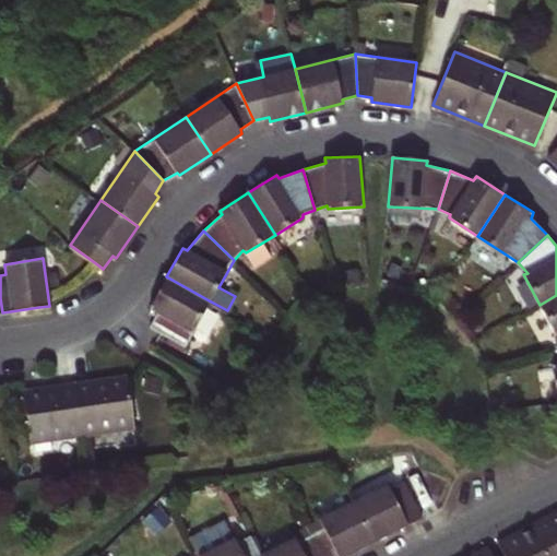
[(151,326),(161,331),(186,345),(211,302),(166,276),(150,306),(158,311),(151,326)]
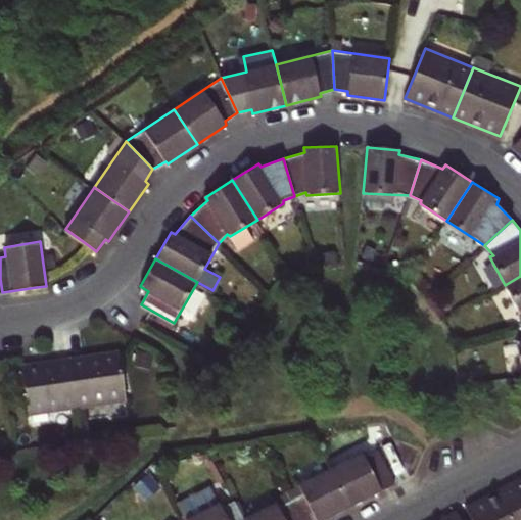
[(520,276),(505,285),(520,311),(520,276)]
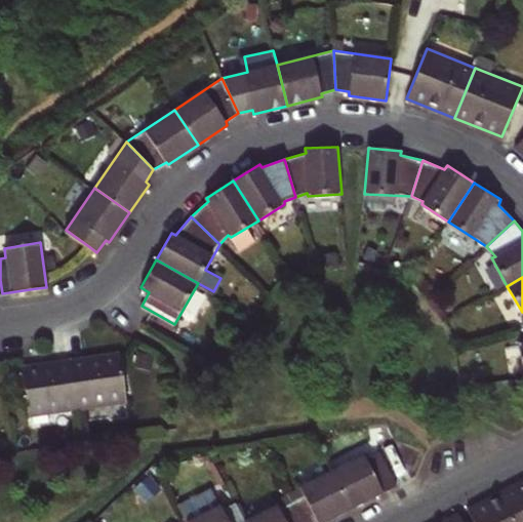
[(236,350),(226,344),(216,361),(227,366),(236,350)]
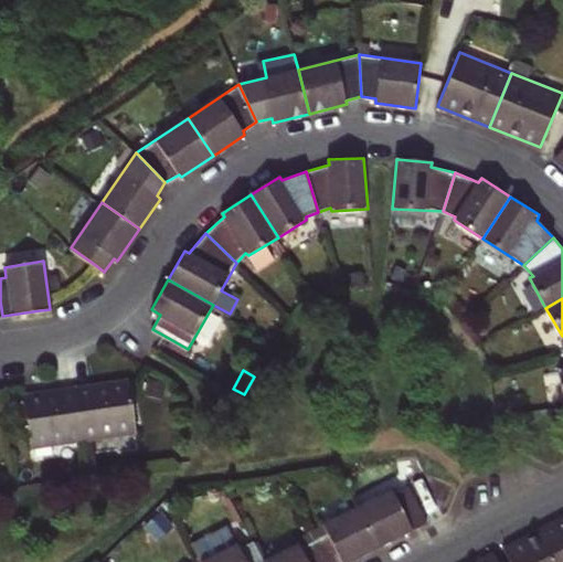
[(129,381),(87,388),(94,435),(137,428),(129,381)]
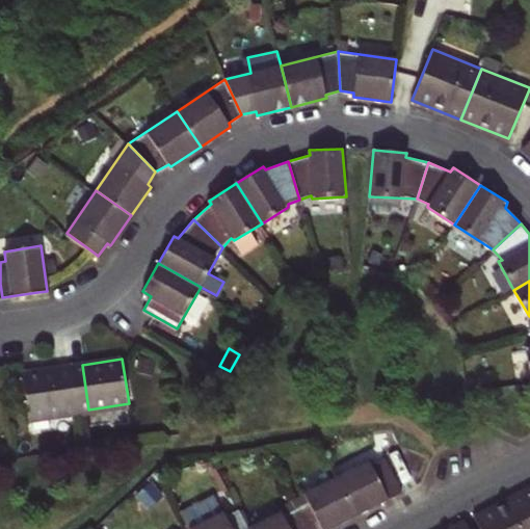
[(88,410),(82,365),(72,366),(78,411),(88,410)]
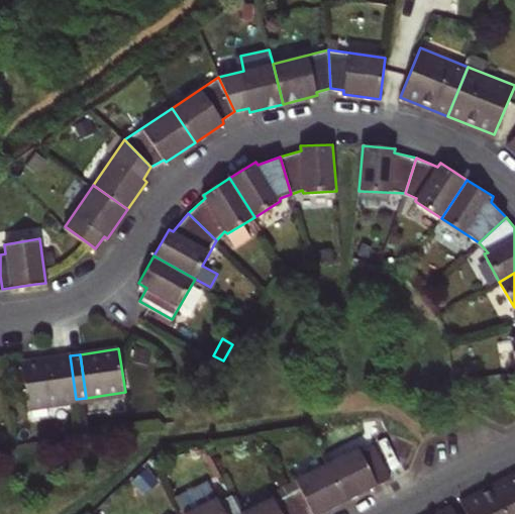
[(26,406),(76,399),(70,355),(20,364),(26,406)]
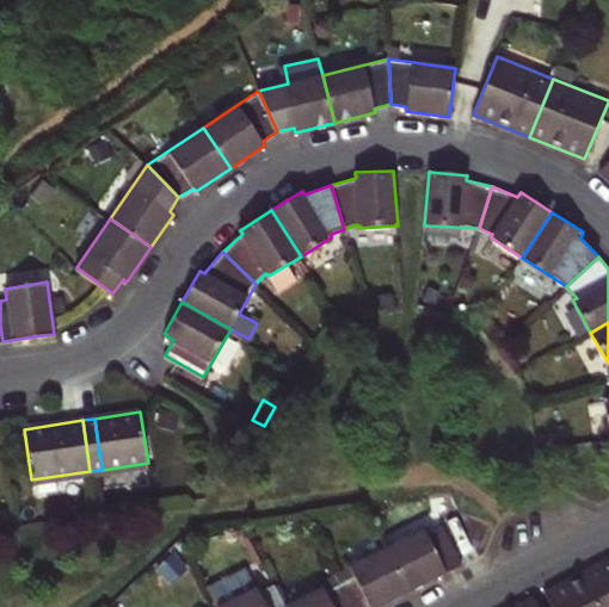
[(450,494),(431,496),(434,509),(451,507),(450,494)]
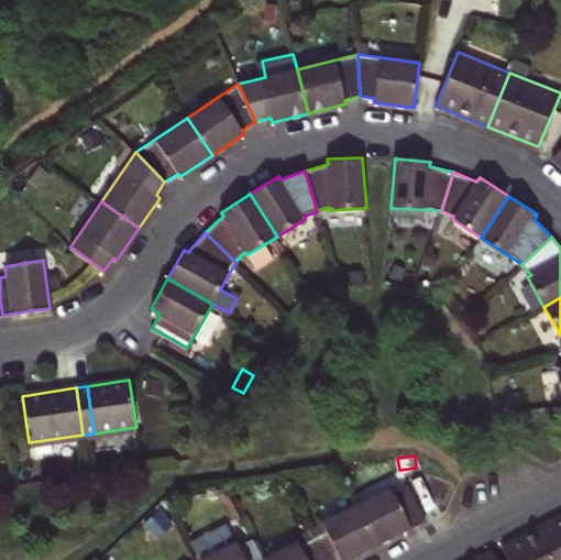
[(355,503),(377,545),(427,519),(424,512),(414,492),(408,483),(394,491),(391,484),(355,503)]
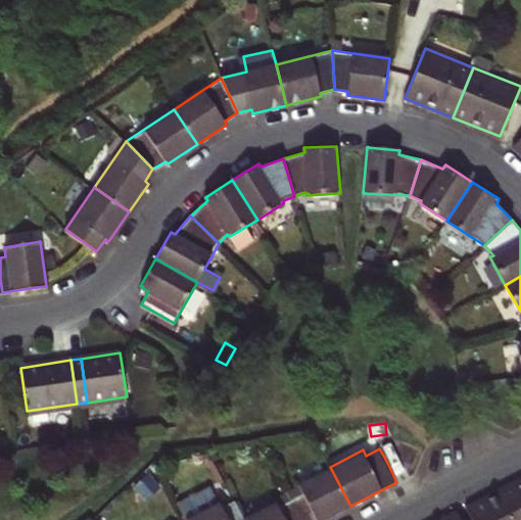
[(389,454),(384,457),(393,475),(398,473),(389,454)]
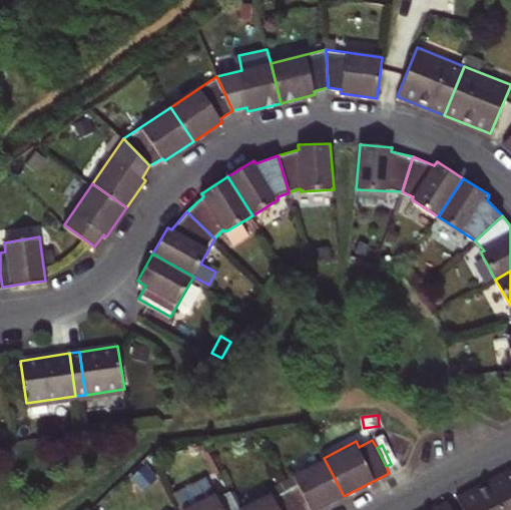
[(286,489),(297,509),(316,509),(317,509),(344,496),(324,458),(294,474),(299,483),(286,489)]
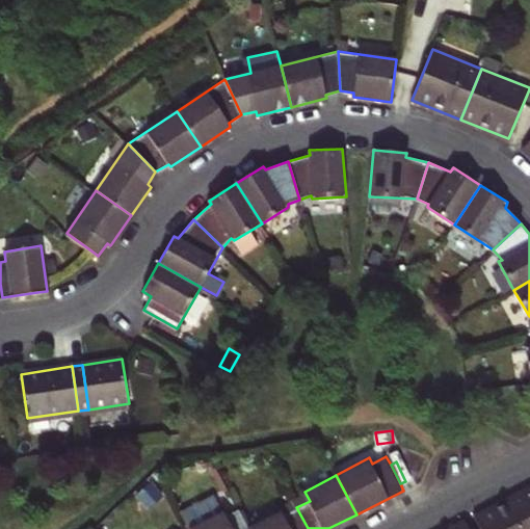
[(529,485),(521,491),(529,508),(529,485)]
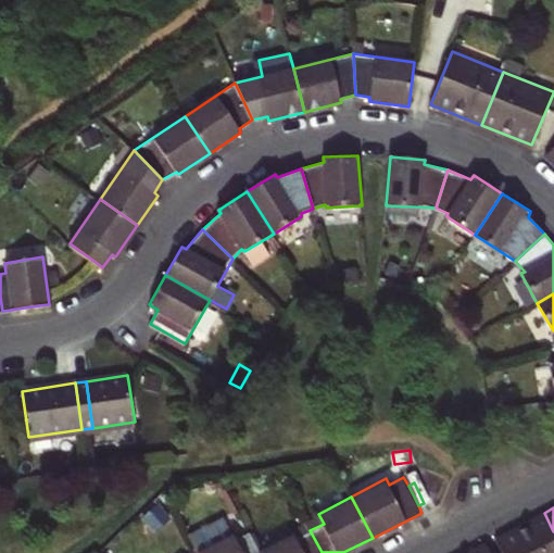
[(553,531),(544,513),(495,538),(503,552),(553,552),(553,531)]
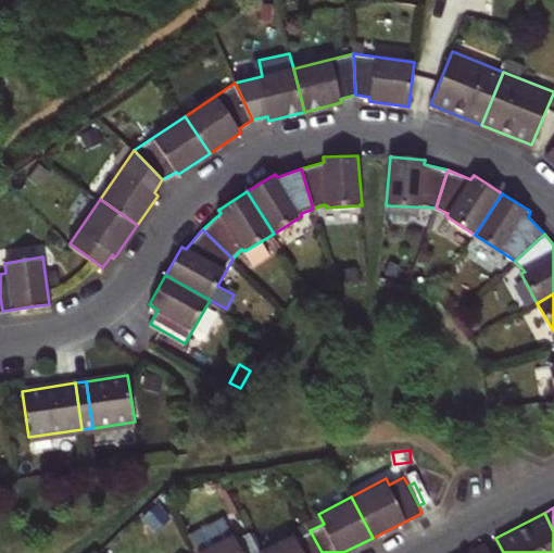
[(304,520),(310,530),(324,524),(318,514),(304,520)]
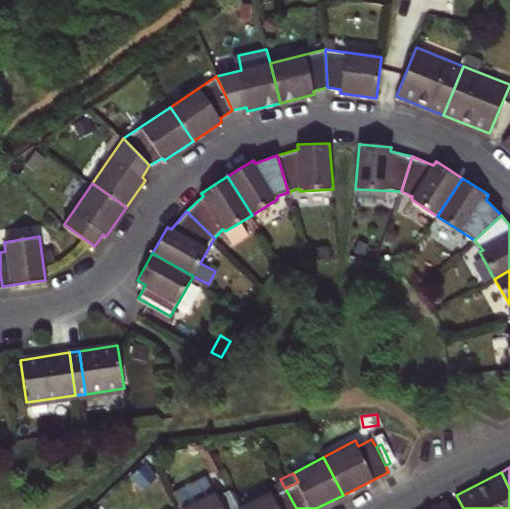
[(174,491),(183,508),(239,508),(239,507),(229,488),(217,494),(215,490),(212,492),(204,476),(174,491)]
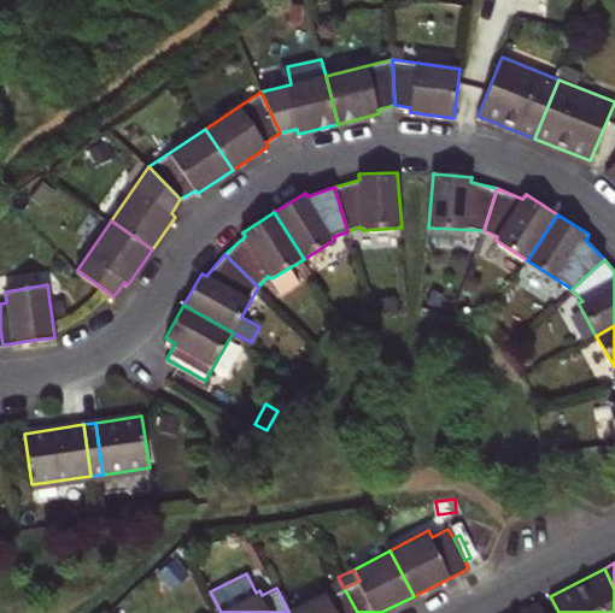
[(324,584),(327,590),(329,595),(344,588),(338,577),(324,584)]
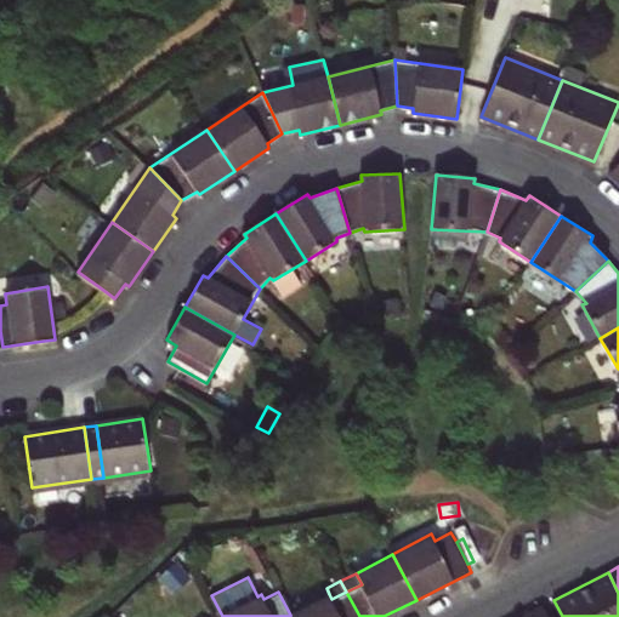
[(290,616),(359,616),(346,592),(331,599),(329,594),(290,615),(290,616)]
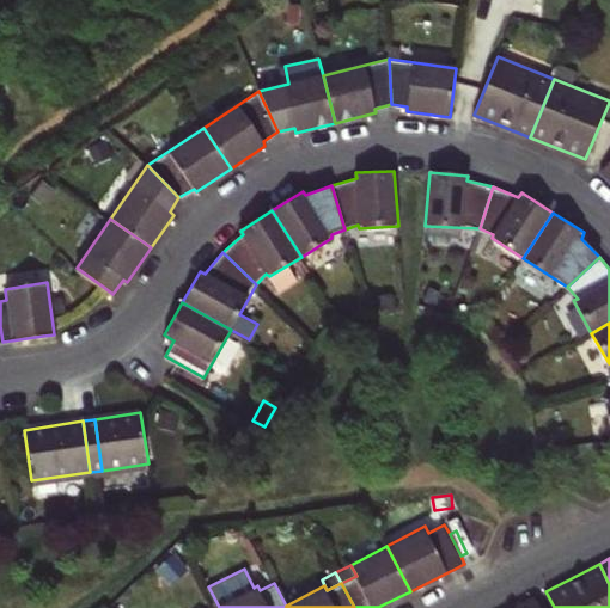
[(541,607),(535,596),(512,607),(541,607)]
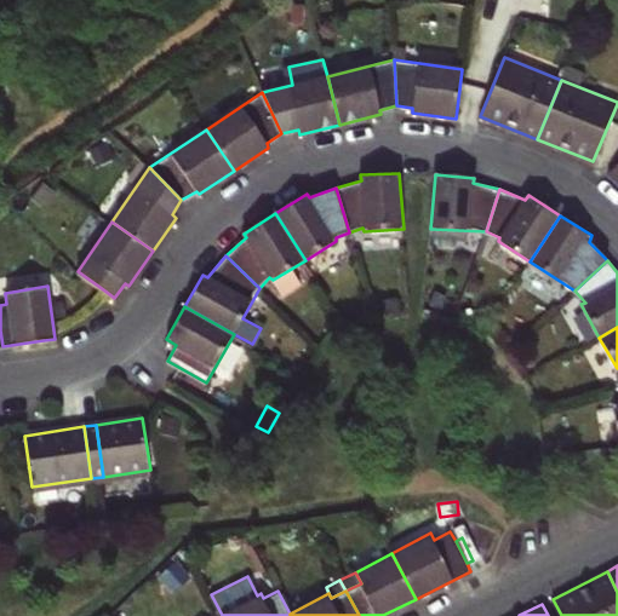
All buildings are outlined.
